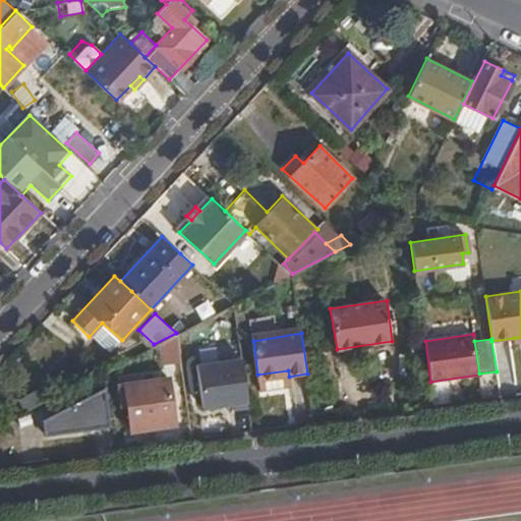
[(241,360),(196,366),(203,410),(247,404),(241,360)]
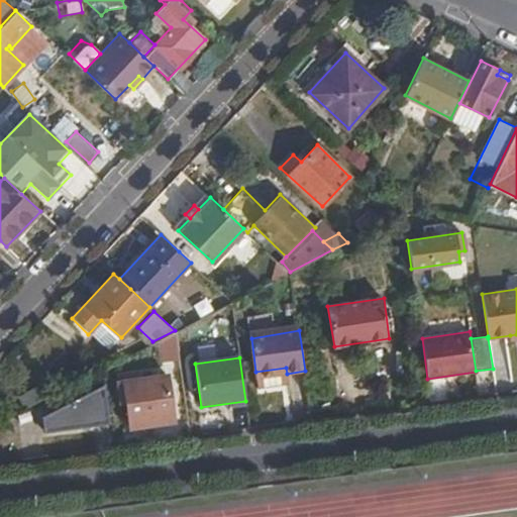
[(286,368),(255,372),(256,378),(259,387),(288,383),(287,374),(286,368)]
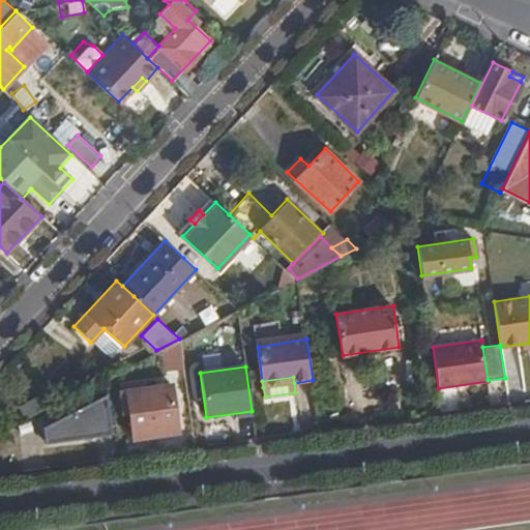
[(193,424),(188,390),(173,392),(172,381),(124,388),(127,411),(134,410),(137,433),(154,430),(155,438),(179,434),(178,427),(193,424)]
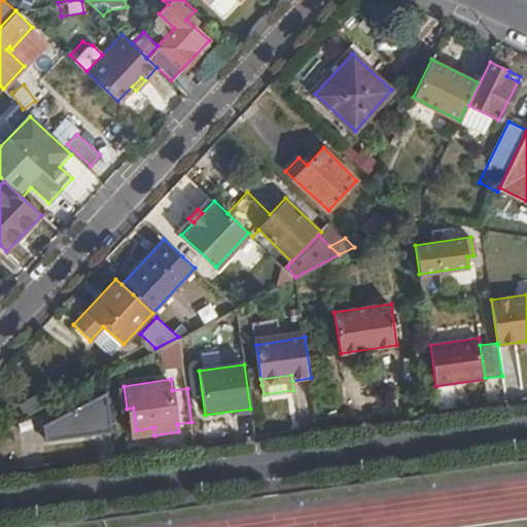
[(60,381),(36,393),(43,407),(67,394),(60,381)]
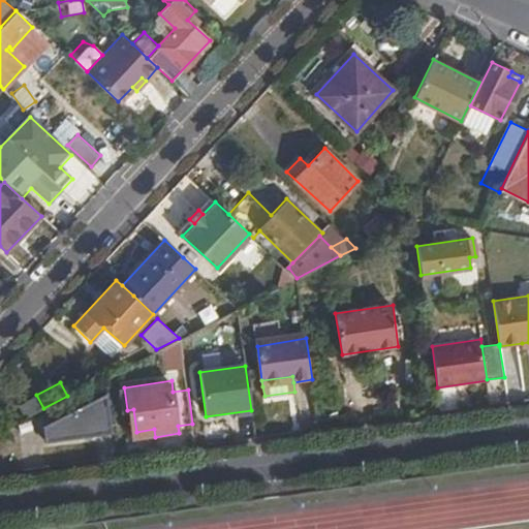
[(106,395),(42,428),(44,445),(112,436),(106,395)]
